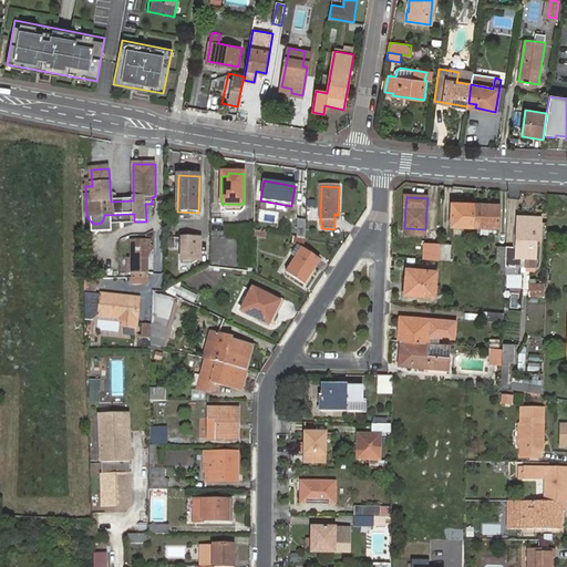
[(474,227),(474,205),(453,205),(452,226),(474,227)]
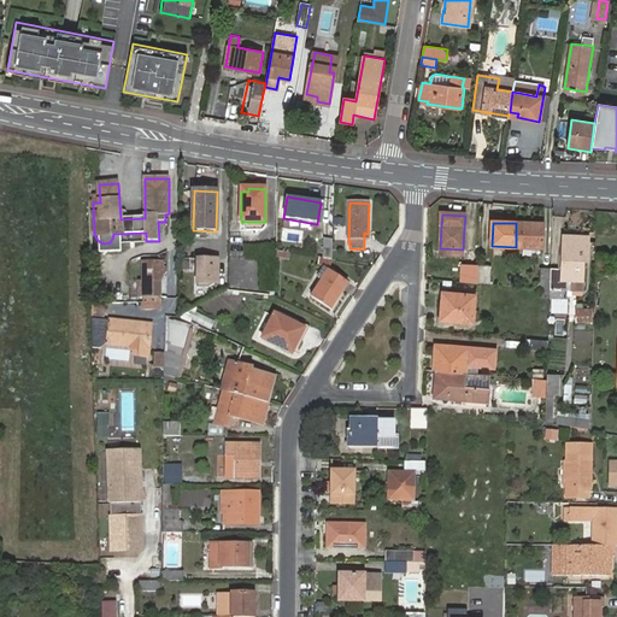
[(545,225),(516,223),(516,247),(516,250),(544,250),(545,225)]
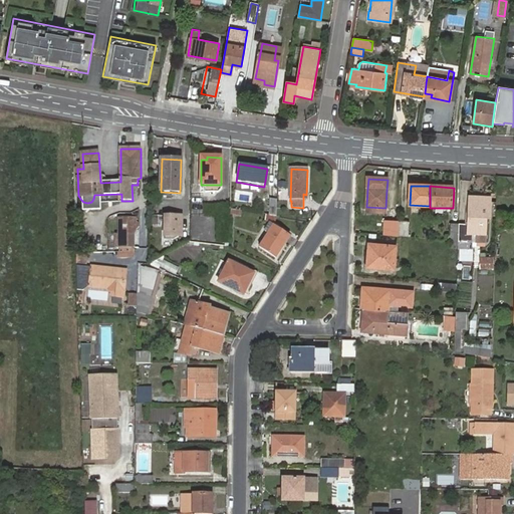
[(458,250),(472,250),(472,234),(484,235),(484,220),(489,220),(490,200),(470,199),(469,225),(459,225),(458,242),(458,250)]
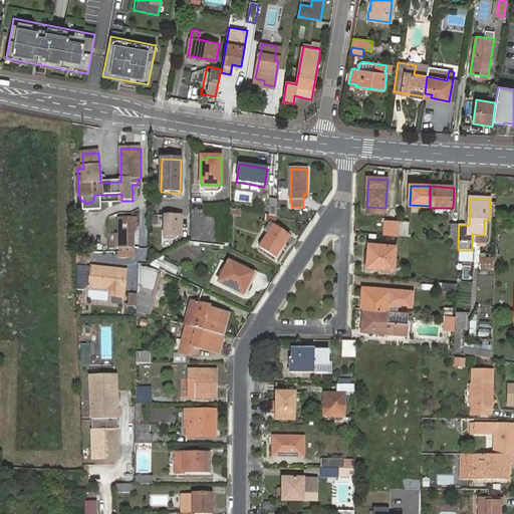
[(278,201),(270,201),(269,217),(277,218),(278,201)]
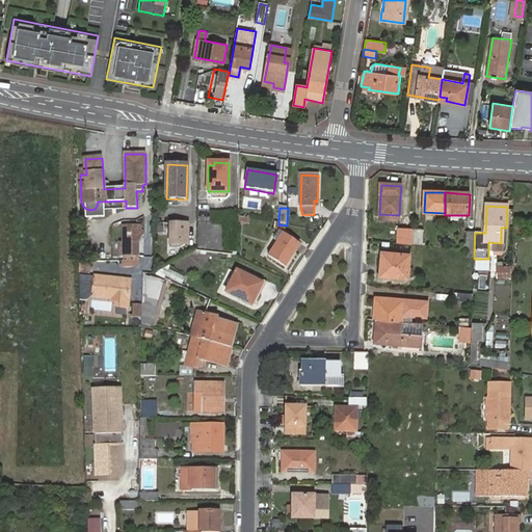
[(190,222),(169,221),(169,245),(190,246),(190,222)]
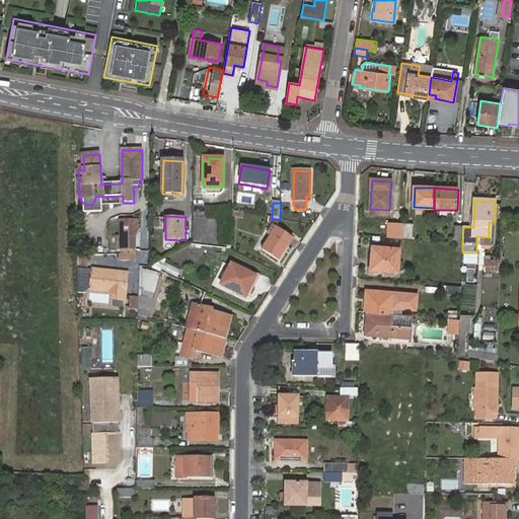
[(119,237),(119,252),(120,252),(135,252),(136,237),(140,233),(139,222),(122,222),(122,237),(119,237)]
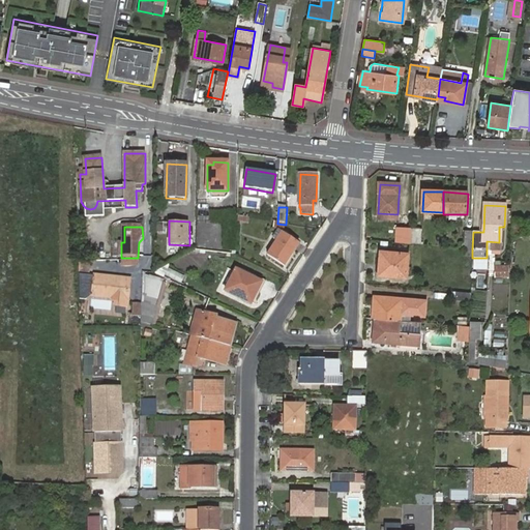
[(401,229),(401,243),(410,244),(410,230),(401,229)]
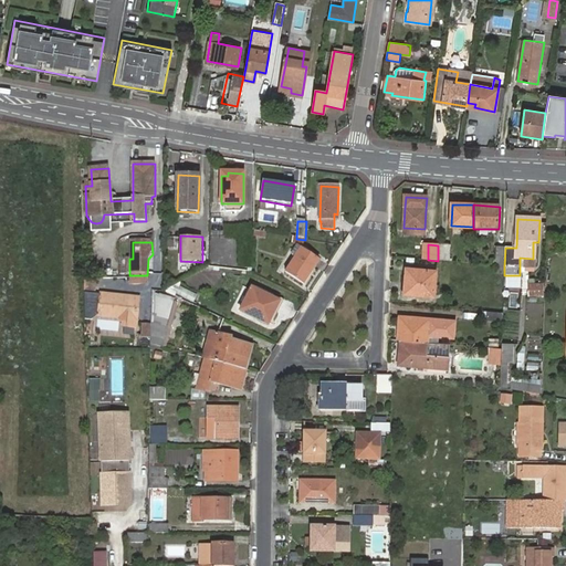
[(438,245),(438,261),(449,262),(450,245),(438,245)]
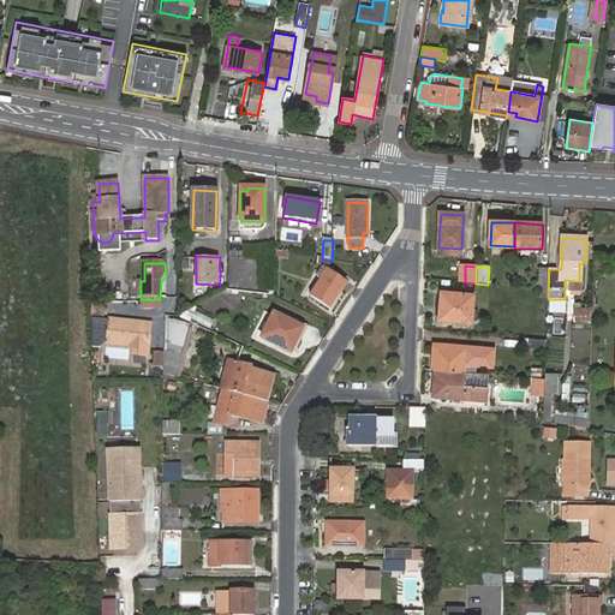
[(539,288),(548,290),(549,269),(541,268),(539,282),(539,288)]
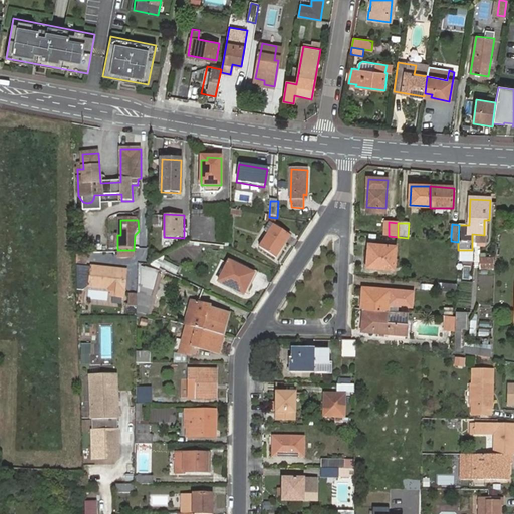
[(273,227),(259,249),(276,259),(289,238),(273,227)]
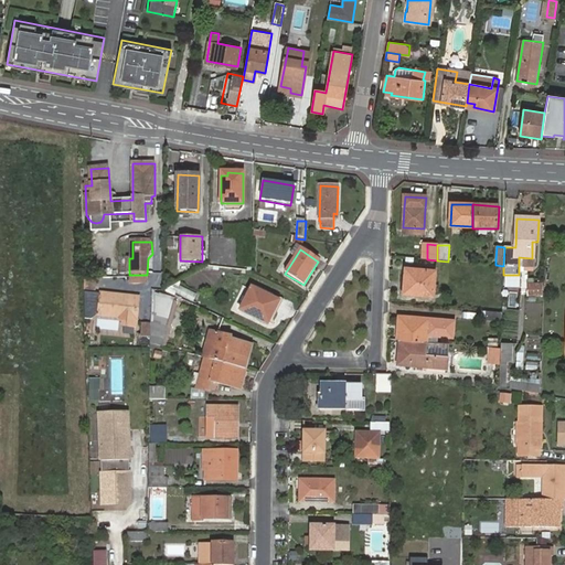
[(405,268),(403,294),(433,297),(435,272),(405,268)]
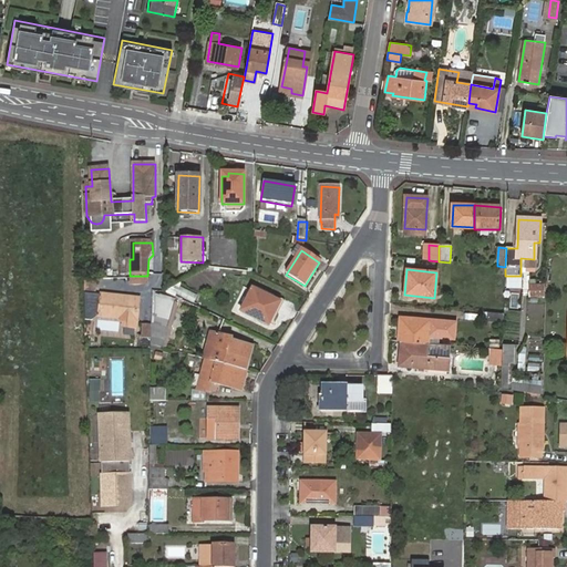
[(131,282),(133,282),(133,289),(147,289),(147,276),(131,276),(131,280),(131,282)]
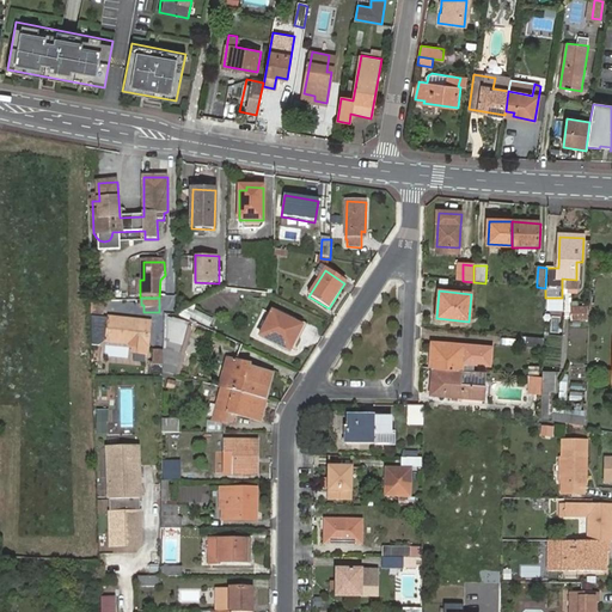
[(570,319),(587,319),(588,305),(570,305),(570,319)]
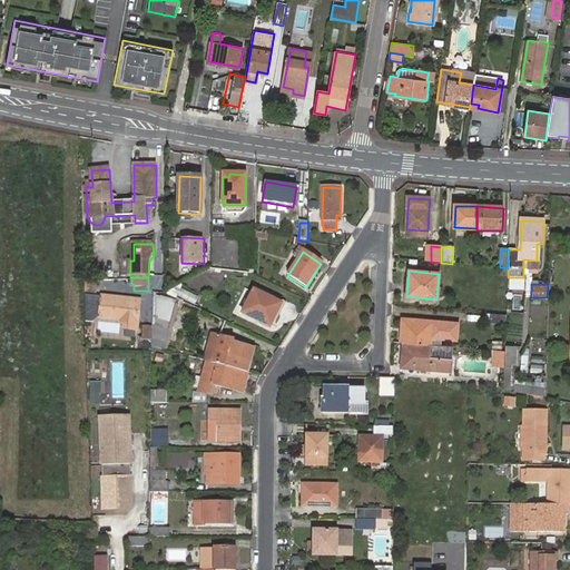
[(178,290),(176,297),(195,303),(198,295),(178,290)]
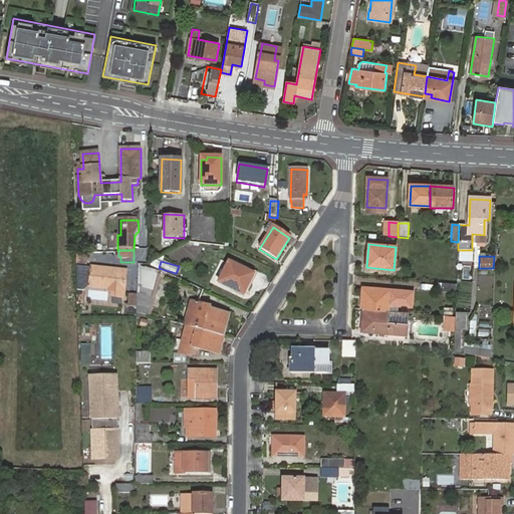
[(228,263),(218,284),(242,295),(253,275),(228,263)]
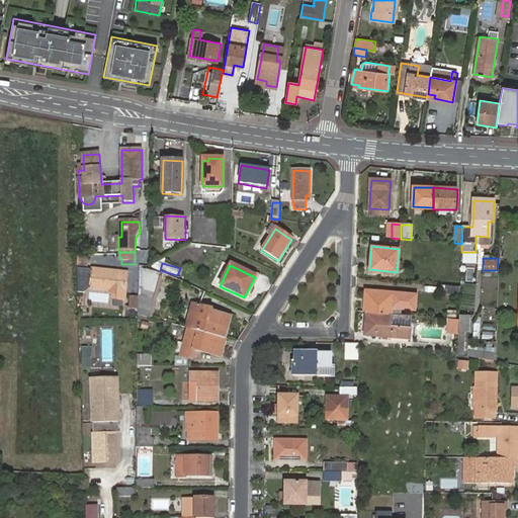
[(107,286),(123,288),(123,287),(124,283),(124,277),(125,272),(91,267),(89,286),(107,289),(107,286)]
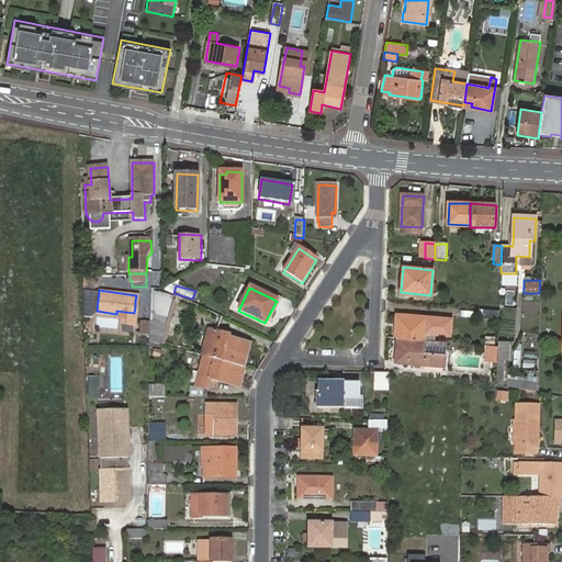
[(154,298),(149,322),(165,326),(170,302),(154,298)]
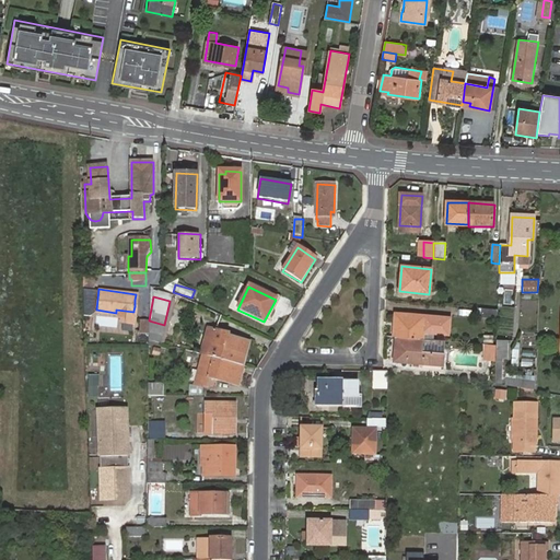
[(537,324),(538,301),(522,300),(521,323),(537,324)]
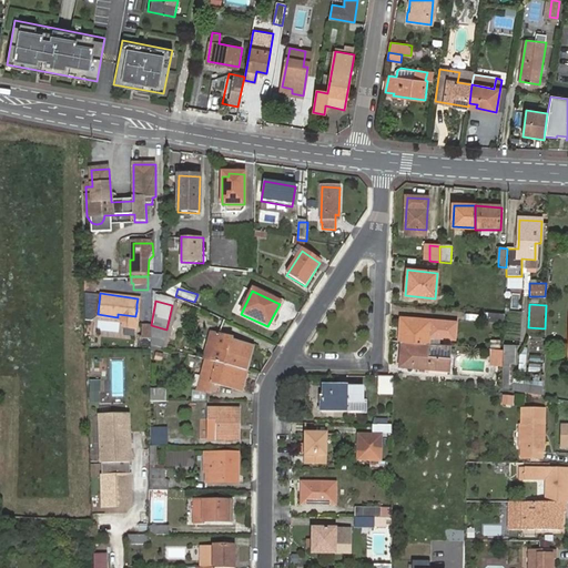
[(486,322),(505,324),(505,315),(487,314),(486,322)]
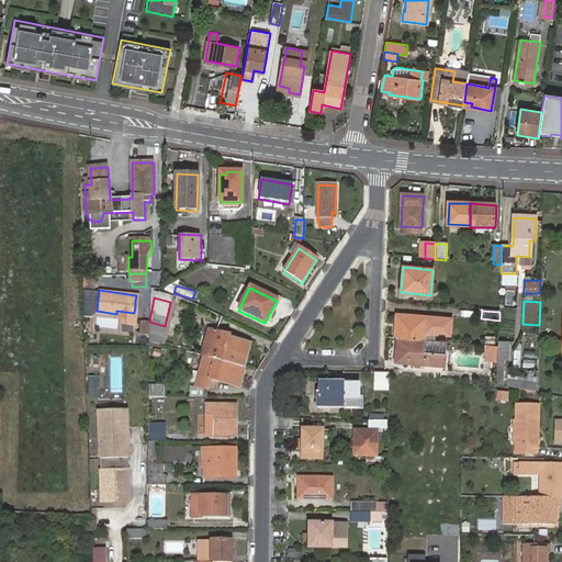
[(400,325),(398,339),(426,341),(426,335),(433,335),(433,330),(450,332),(451,319),(396,315),(395,325),(400,325)]
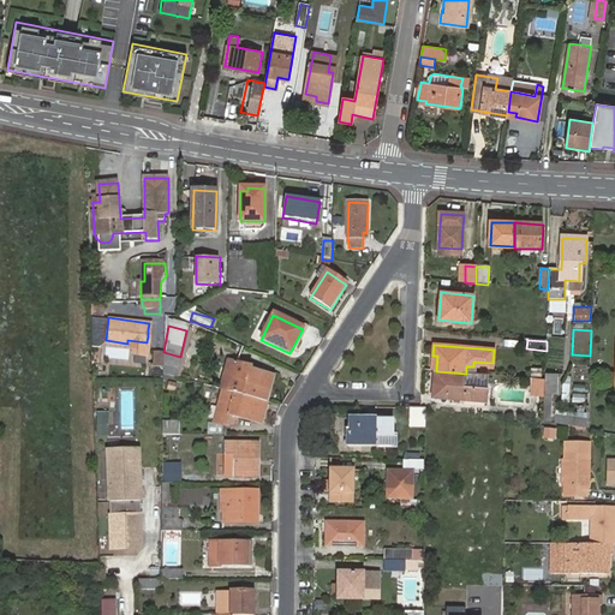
[(563,363),(565,351),(549,350),(548,362),(563,363)]
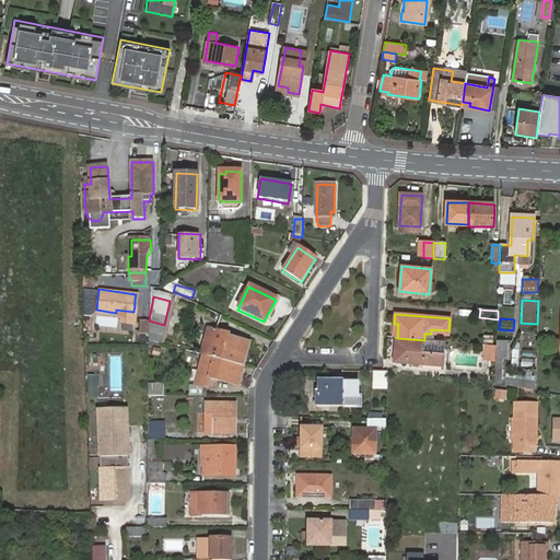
[(139,322),(139,333),(148,334),(149,321),(139,322)]
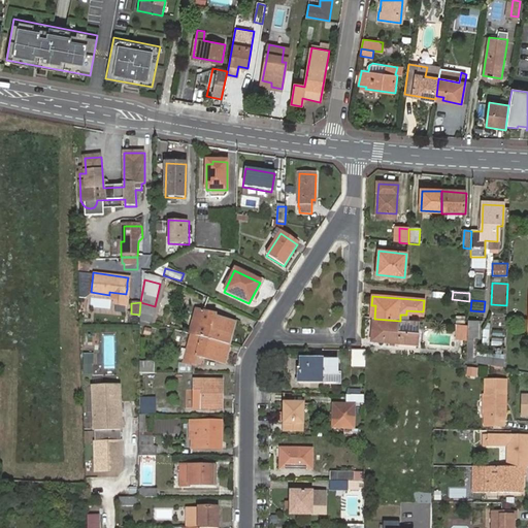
[(139,315),(139,323),(151,326),(155,306),(140,302),(139,315)]
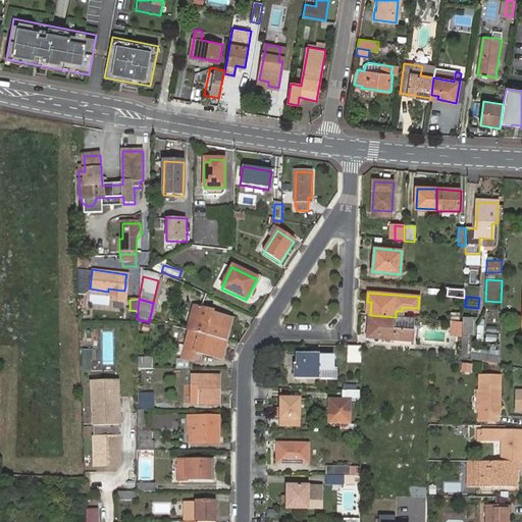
[(194,307),(187,332),(189,332),(226,343),(232,322),(212,315),(212,312),(194,307)]
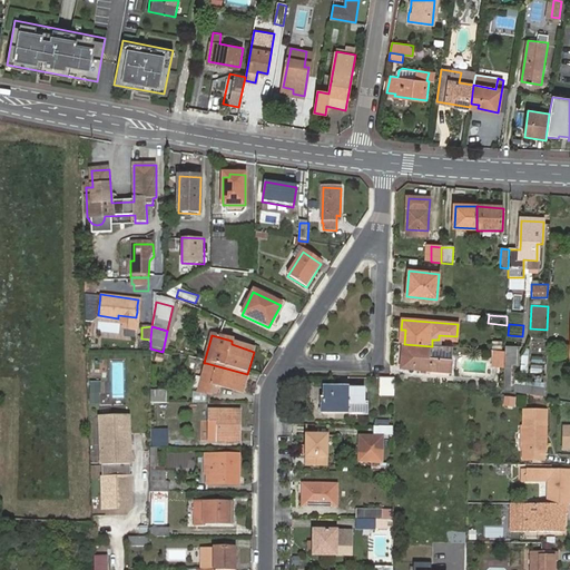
[(546,337),(532,335),(531,345),(544,347),(546,337)]
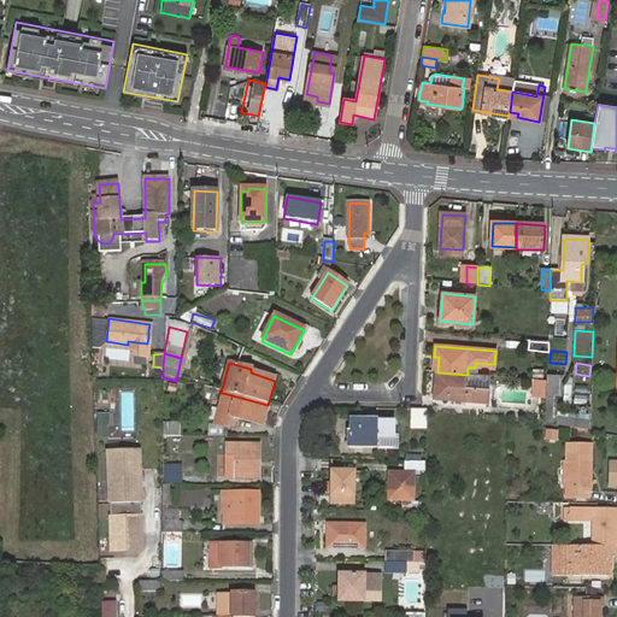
[(487,404),(489,376),(468,375),(438,372),(435,399),(487,404)]
